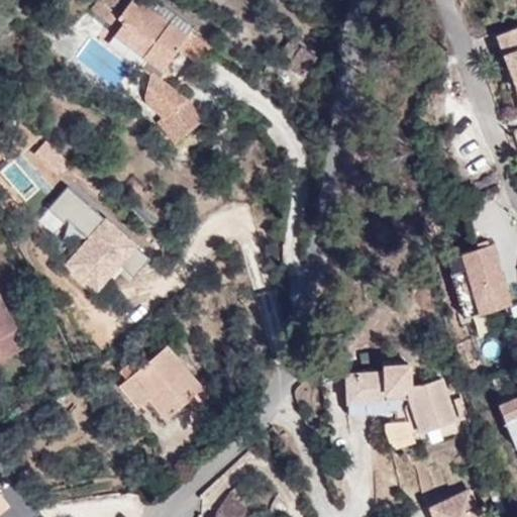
[(96,0),(90,9),(118,28),(122,21),(117,18),(127,3),(123,0),(103,0),(102,2),(98,0),(96,0)]
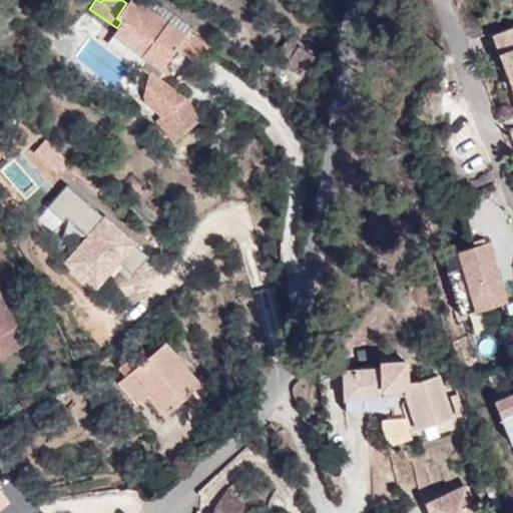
[(196,63),(208,45),(188,30),(185,33),(137,0),(127,0),(126,3),(116,18),(121,21),(117,28),(113,33),(145,57),(139,66),(146,71),(143,96),(147,105),(159,114),(155,119),(171,139),(198,118),(181,96),(158,80),(165,70),(161,66),(174,48),(196,63)]
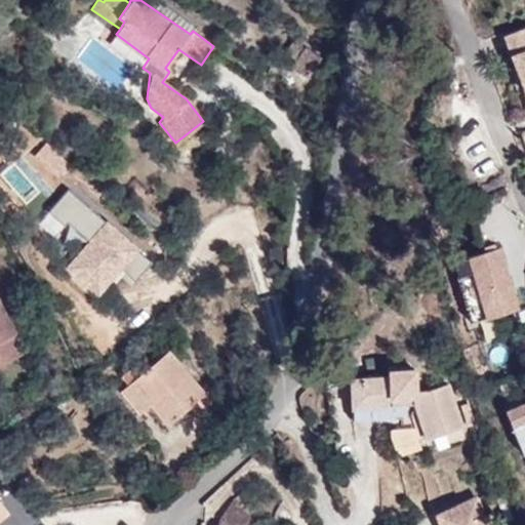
[(140,0),(190,34),(193,31),(196,27),(158,0),(140,0)]
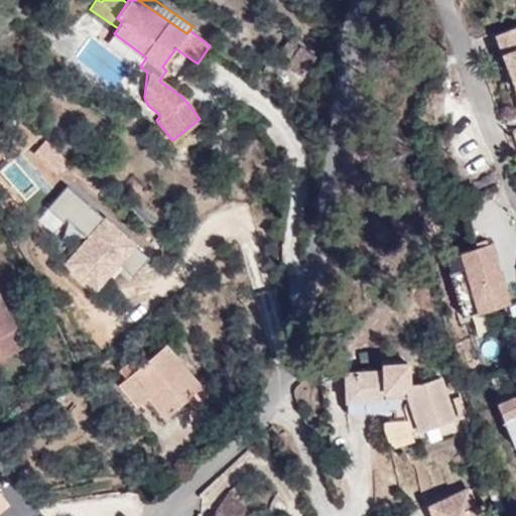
[(515,26),(496,34),(515,90),(515,26)]
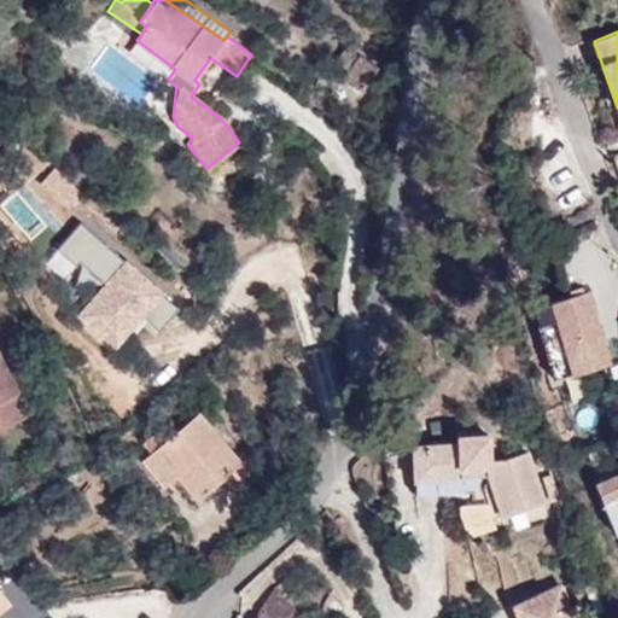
[(114,343),(129,326),(140,314),(146,319),(158,330),(178,308),(80,220),(56,248),(81,270),(85,266),(105,284),(80,313),(114,343)]
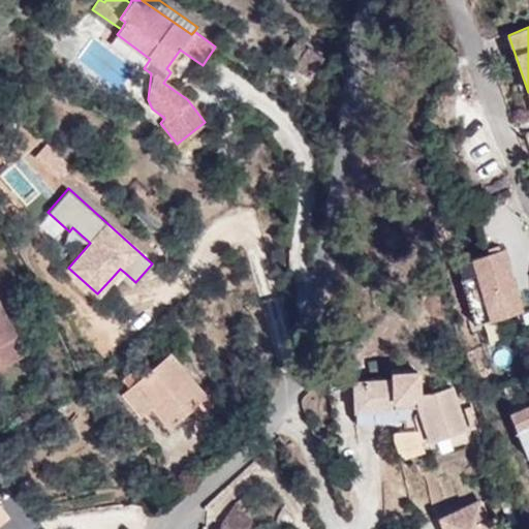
[(477,327),(523,313),(504,250),(459,263),(477,327)]
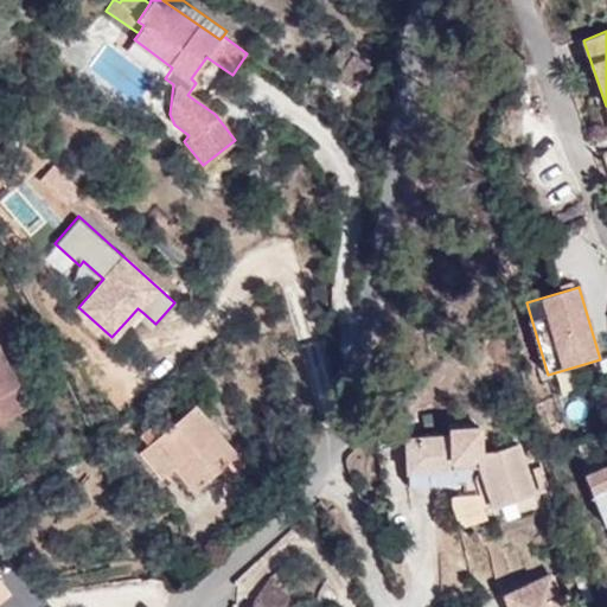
[(132,325),(144,313),(138,308),(127,320),(132,325)]
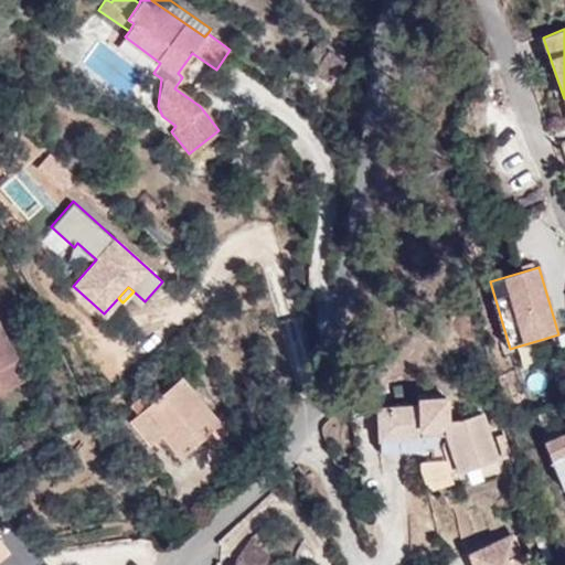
[(0,392),(31,376),(19,354),(16,356),(0,329),(0,392)]
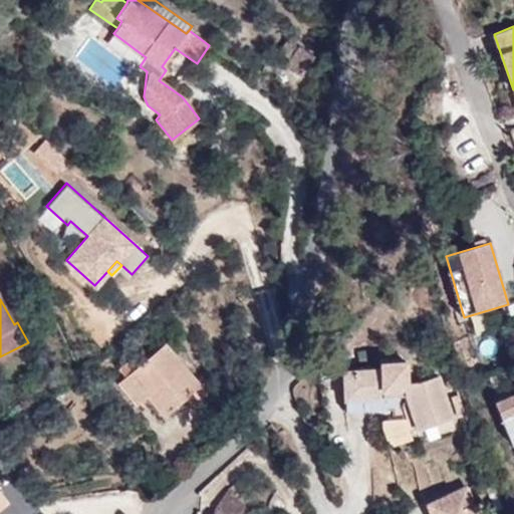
[(148,358),(124,378),(143,400),(147,397),(163,416),(185,398),(199,413),(222,393),(209,377),(200,384),(166,343),(148,358)]
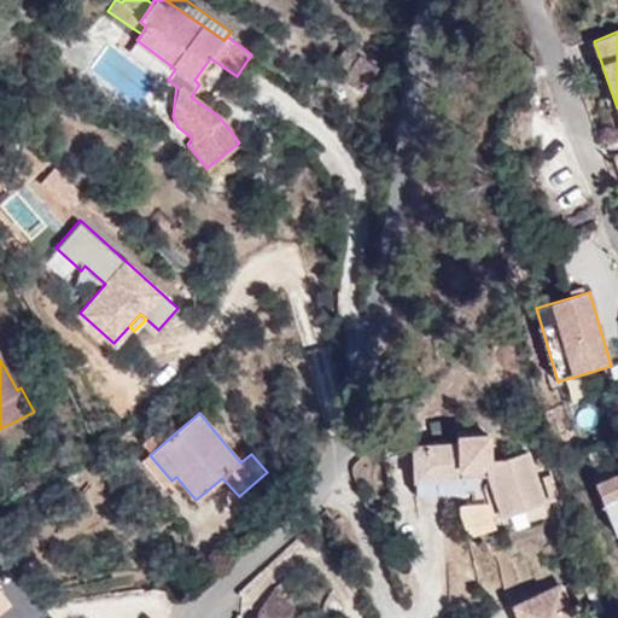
[(139,442),(150,455),(178,431),(168,419),(139,442)]
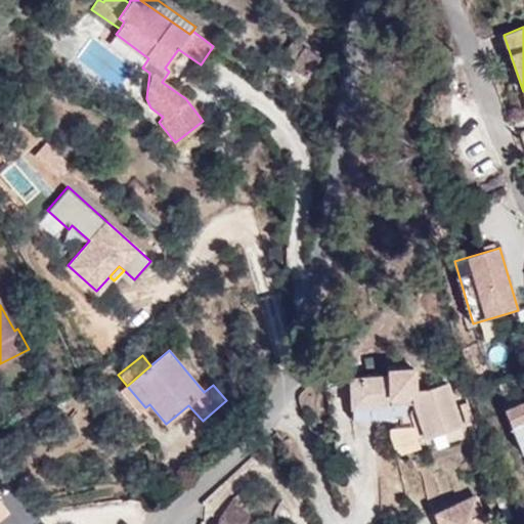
[(410,415),(420,440),(461,427),(445,385),(428,390),(415,388),(415,368),(387,370),(386,376),(350,377),(351,419),(410,415)]
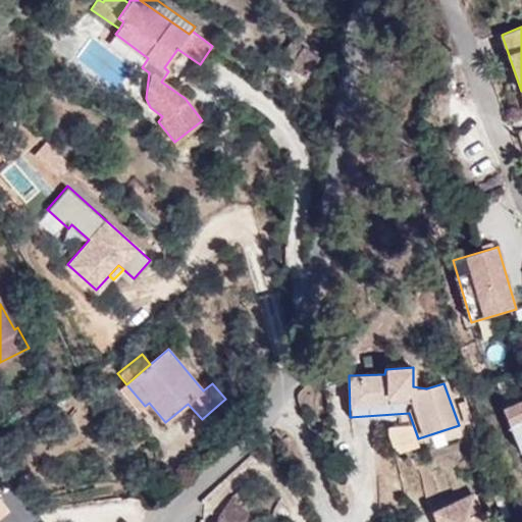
[(145,406),(126,384),(120,389),(139,411),(145,406)]
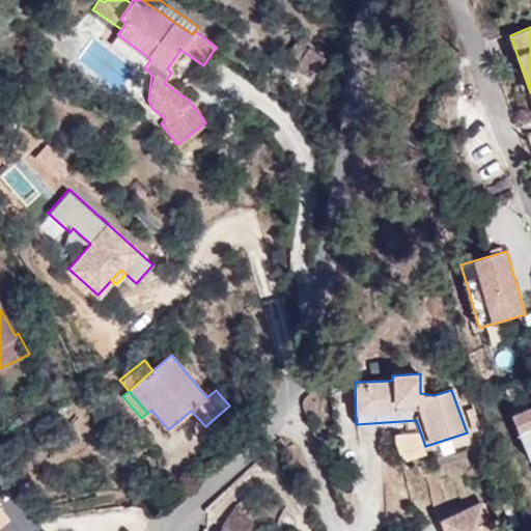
[(530,459),(530,409),(511,417),(530,460),(530,459)]
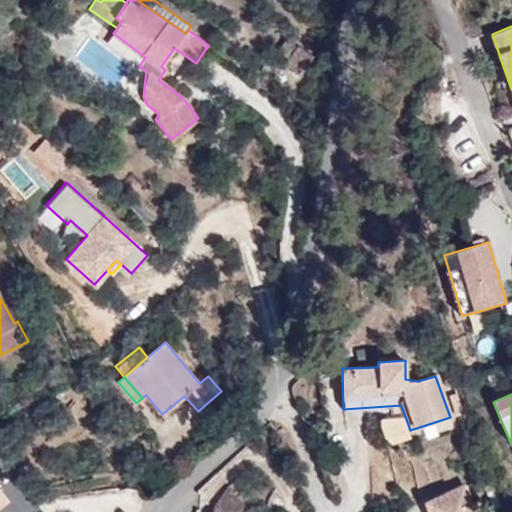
[(425,501),(430,511),(473,511),(462,485),(425,501)]
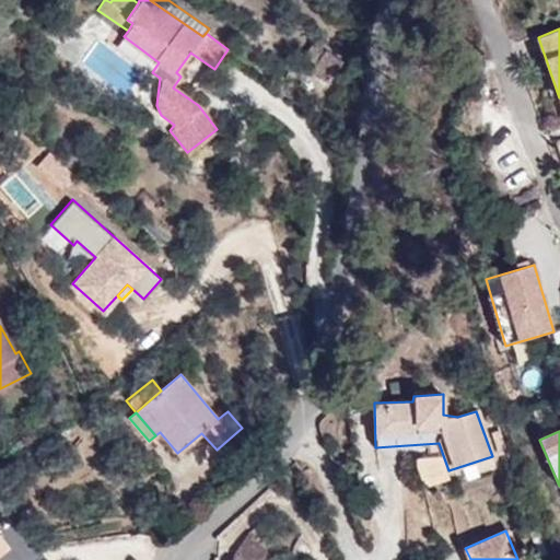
[(252,533),(236,556),(240,559),(268,559),(275,558),(252,533)]
